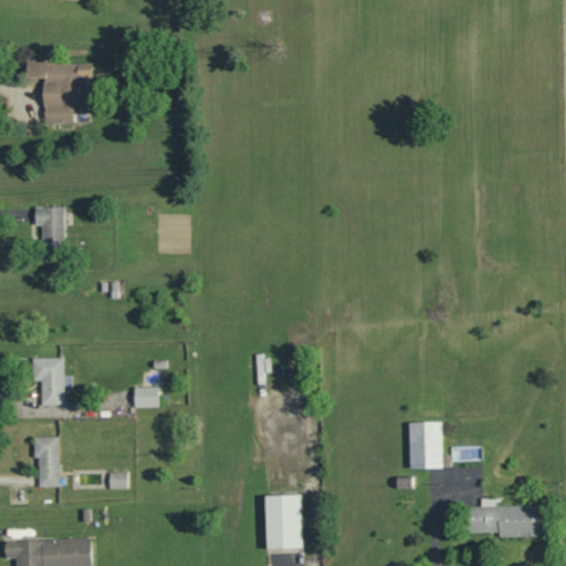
[(45,75),(45,123),(75,123),(75,105),(82,105),(82,77),(94,76),(94,62),(58,63),(58,58),(25,58),(25,76),(45,75)]
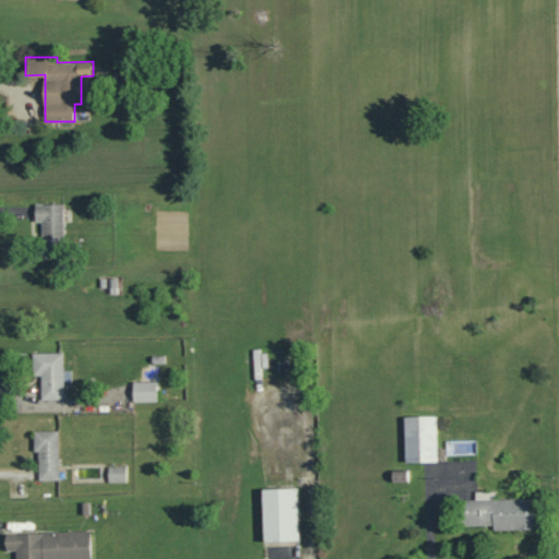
[(64,203),(36,204),(36,222),(43,222),(44,256),(66,256),(64,203)]
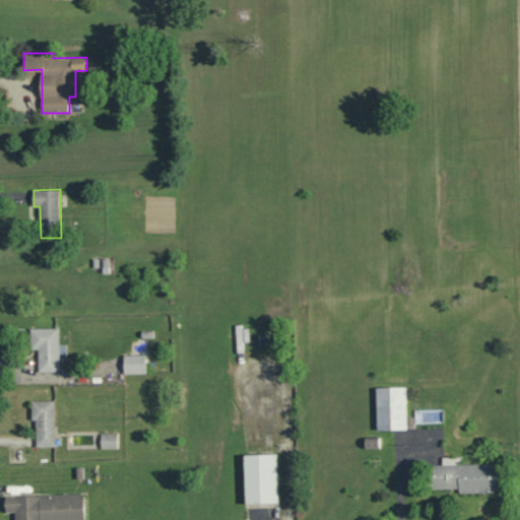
[(60,329),(33,329),(33,349),(40,349),(40,373),(61,372),(60,355),(67,354),(67,345),(60,345),(60,329)]
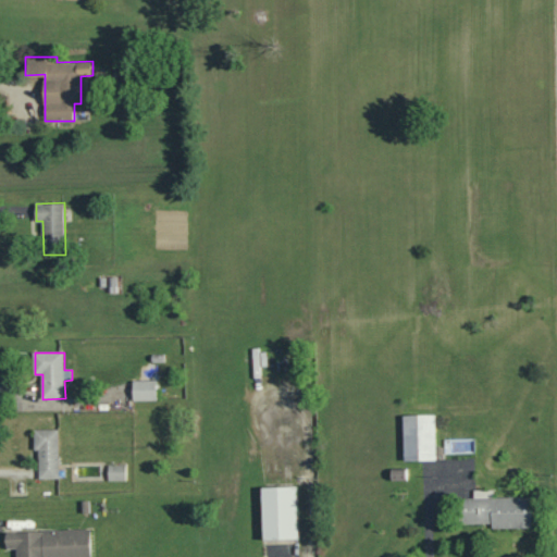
[(158,380),(135,381),(135,400),(158,400),(158,380)]
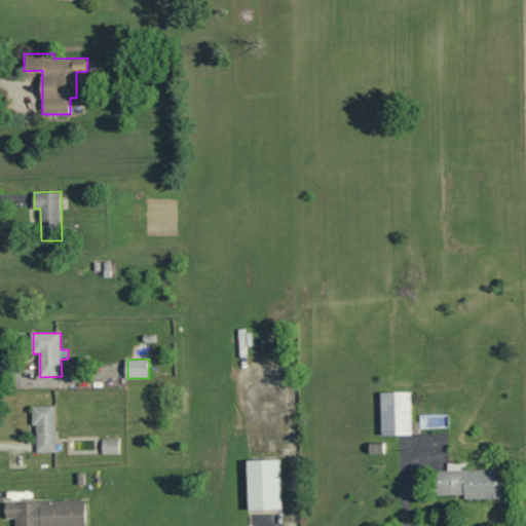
[(414,434),(413,391),(382,391),(383,435),(414,434)]
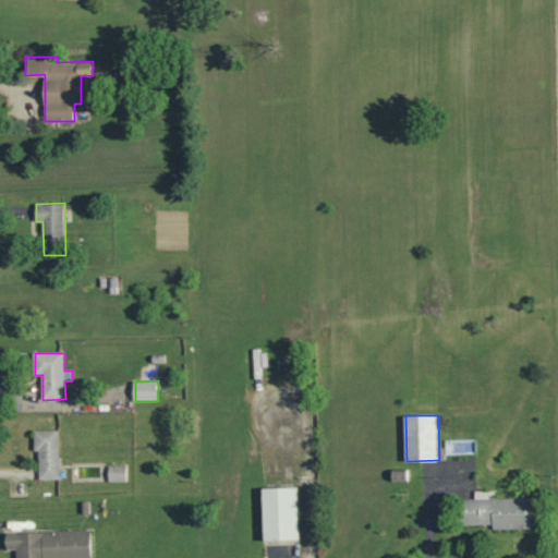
[(61,480),(60,429),(36,431),(36,451),(40,451),(40,480),(61,480)]
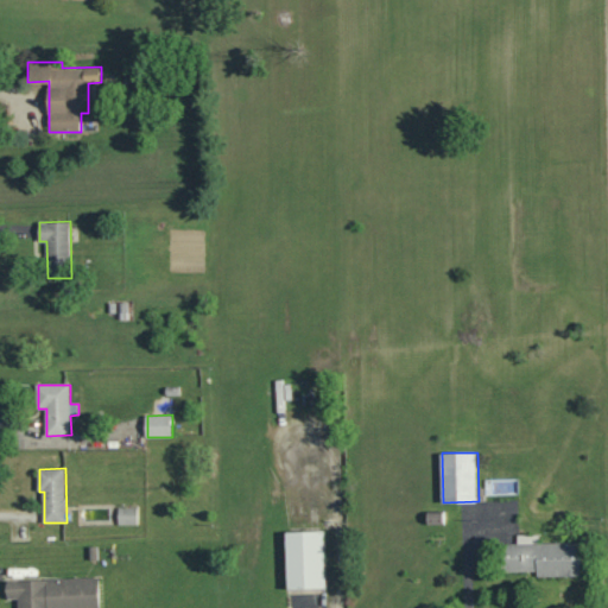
[(139,508),(120,507),(120,525),(139,525),(139,508)]
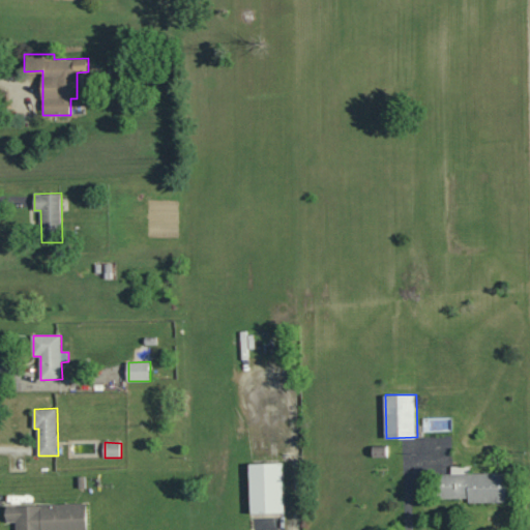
[(253,514),(285,513),(284,462),(252,463),(253,514)]
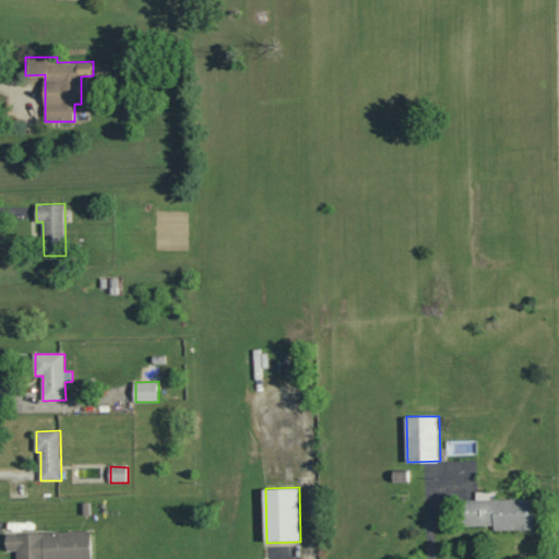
[(497,500),(497,492),(477,492),(477,500),(468,500),(470,525),(495,525),(495,531),(536,530),(535,499),(497,500)]
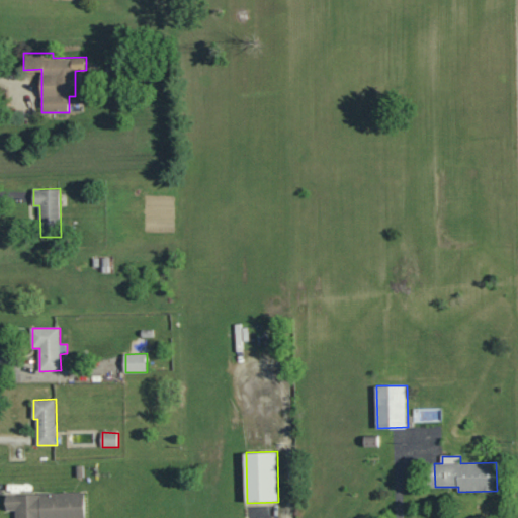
[(76,465),(76,478),(84,477),(83,465),(76,465)]
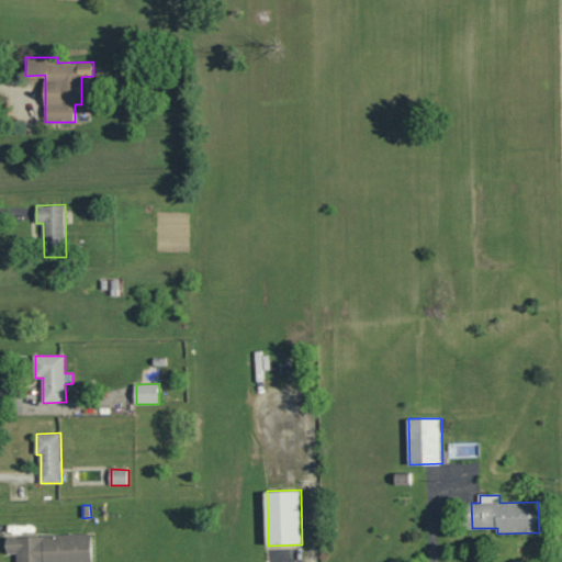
[(14,537),(15,552),(15,561),(90,561),(90,534),(14,537)]
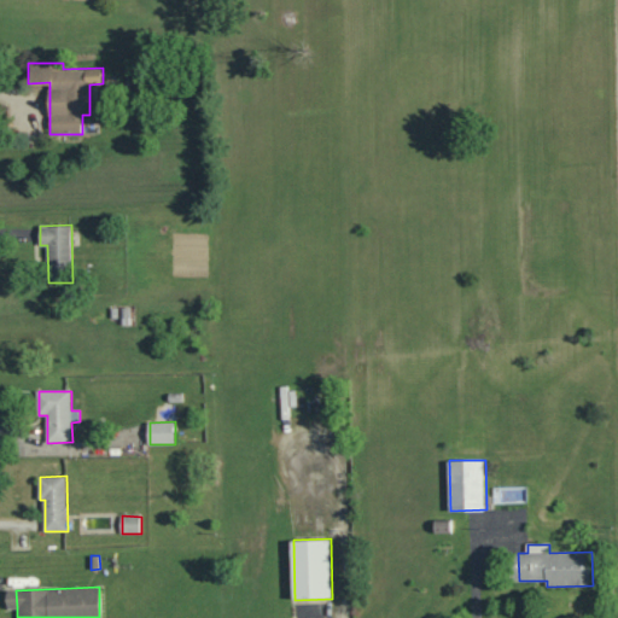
[(16,590),(5,592),(6,608),(17,607),(16,590)]
